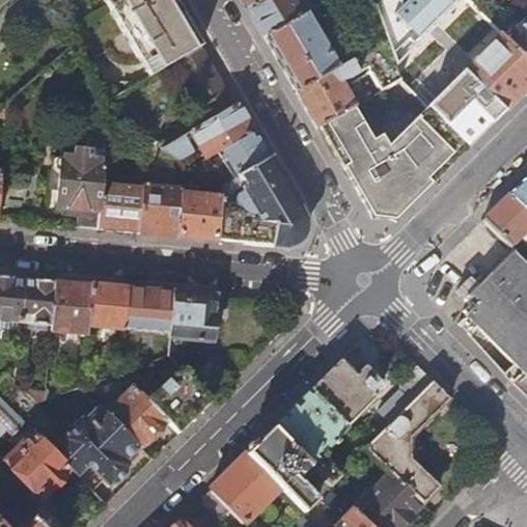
[(110,0),(154,73),(178,58),(204,43),(179,1),(178,0),(110,0)]
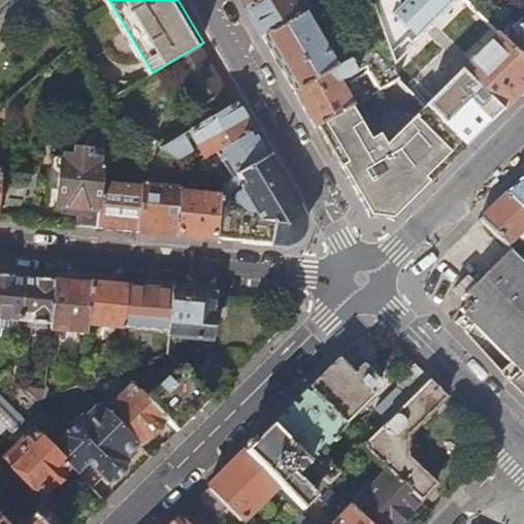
[(254,0),(249,3),(257,18),(266,33),(302,12),(298,6),(306,0),(254,0)]
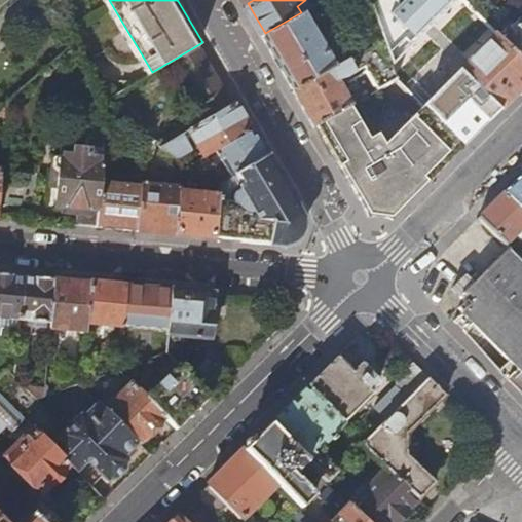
[(377,0),(375,2),(385,34),(395,62),(455,0),(377,0)]
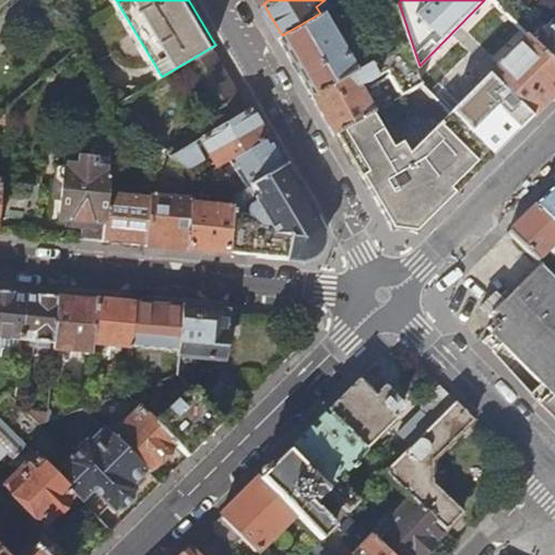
[(325,11),(320,13),(282,35),(297,61),(315,93),(357,68),(325,11)]
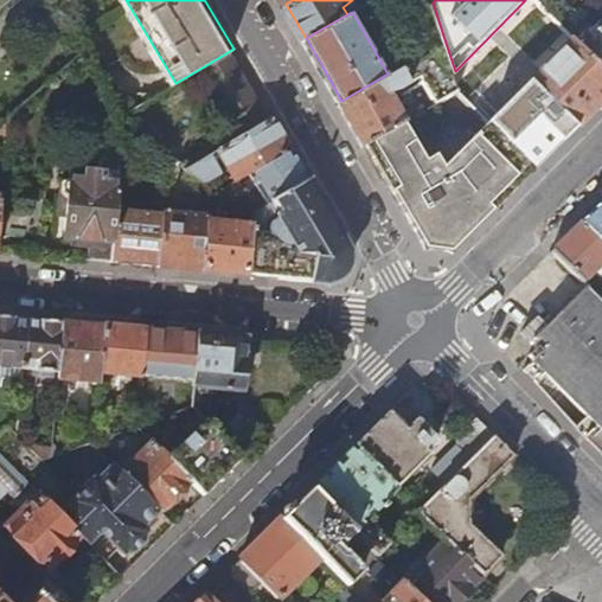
[(594,18),(577,34),(601,61),(601,20),(599,23),(594,18)]
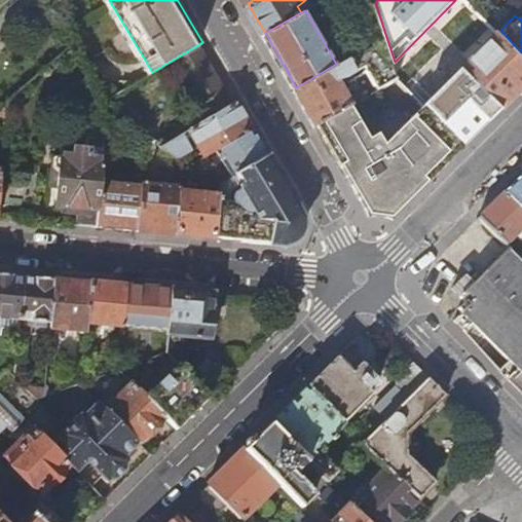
[(521,52),(500,30),(463,67),(502,107),(521,88),(521,52)]
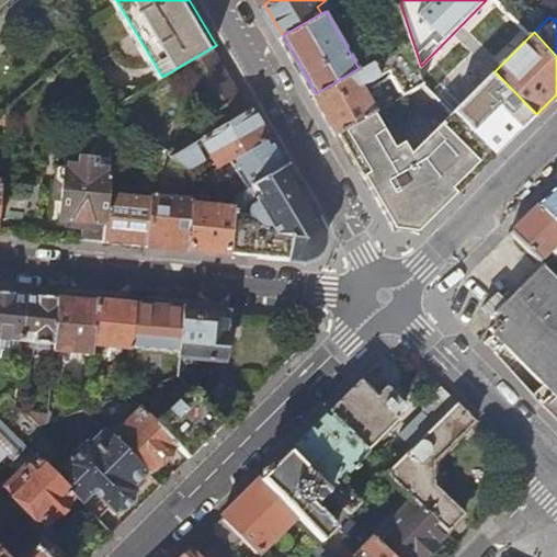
[(424,75),(421,66),(411,36),(359,68),(316,93),(332,120),(338,131),(341,129),(376,109),(363,86),(393,69),(406,92),(425,81),(424,75)]
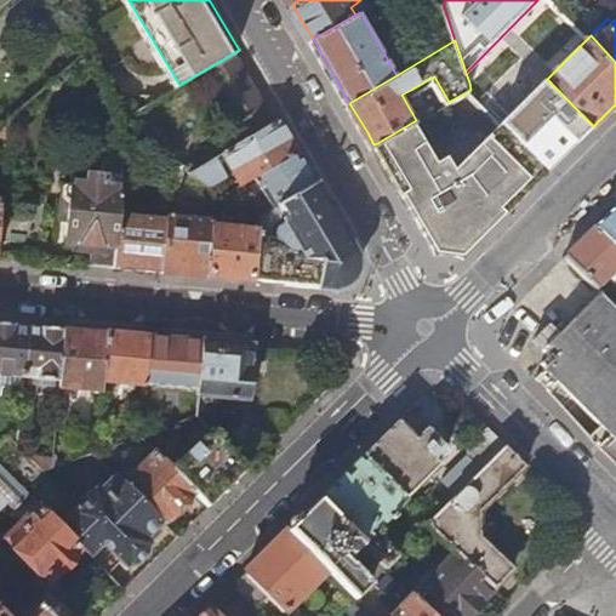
[(239,50),(209,68),(247,136),(279,118),(256,80),(239,50)]
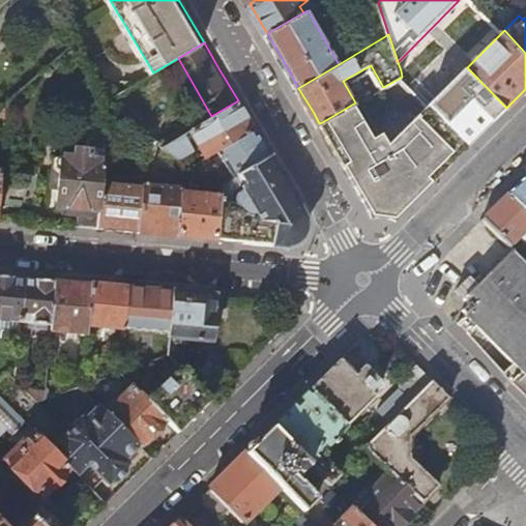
[(406,65),(401,70),(402,77),(410,68),(406,65)]
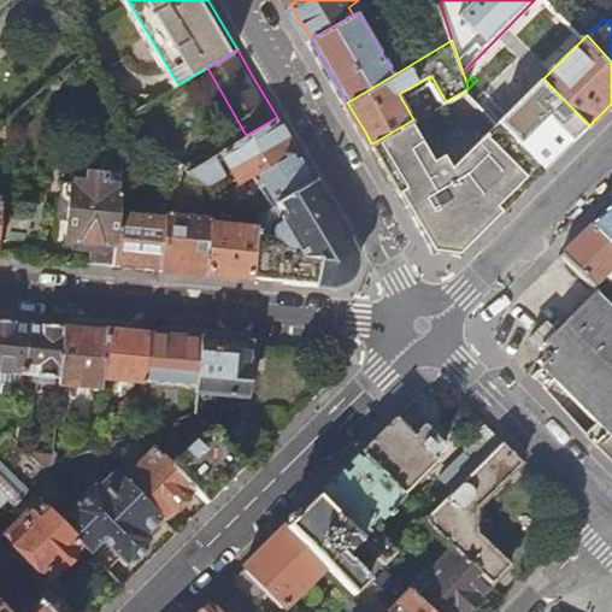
[(433,109),(413,119),(375,142),(392,172),(421,222),(435,248),(462,252),(483,230),(506,207),(463,160),(433,109)]
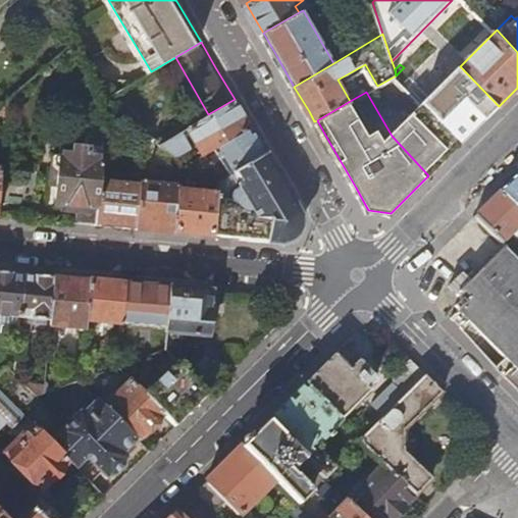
[(235,99),(208,114),(191,124),(206,151),(217,145),(250,125),(252,124),(244,109),(237,98),(235,99)]
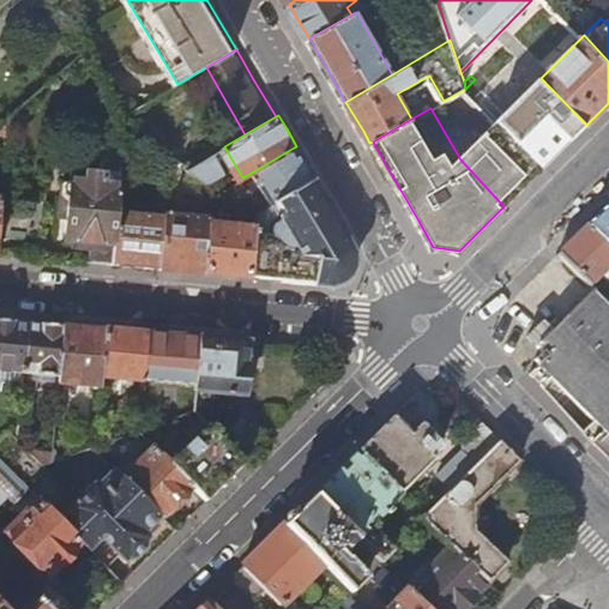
[(546,121),(522,144),(544,166),(560,151),(570,140),(552,121),(546,121)]
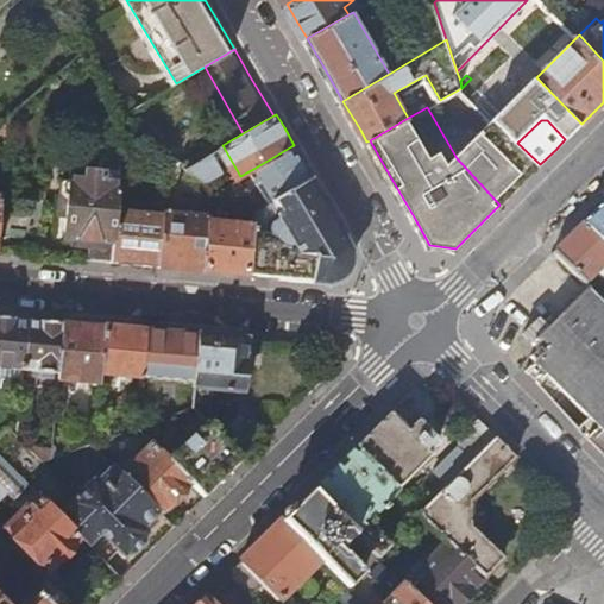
[(521,183),(540,164),(517,143),(516,142),(490,168),(513,192),(521,183)]
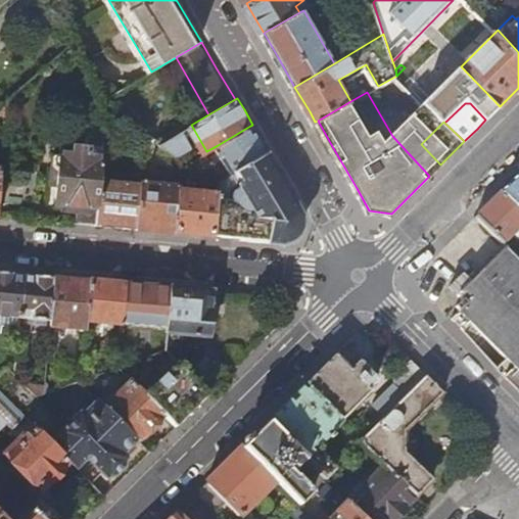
[(262,140),(252,125),(250,126),(218,145),(233,172),(266,153),(268,151),(262,140)]
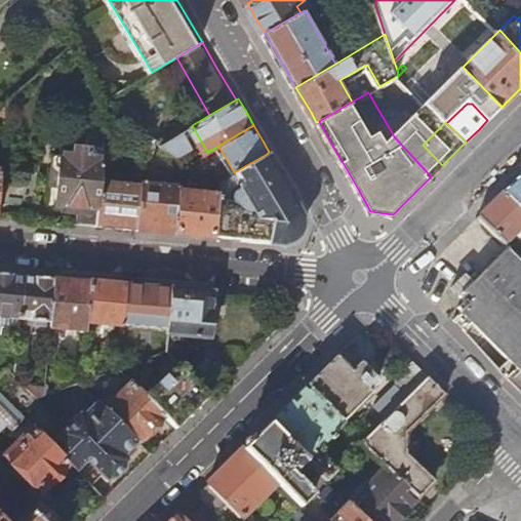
[(163,143),(179,153),(192,146),(184,130),(163,143)]
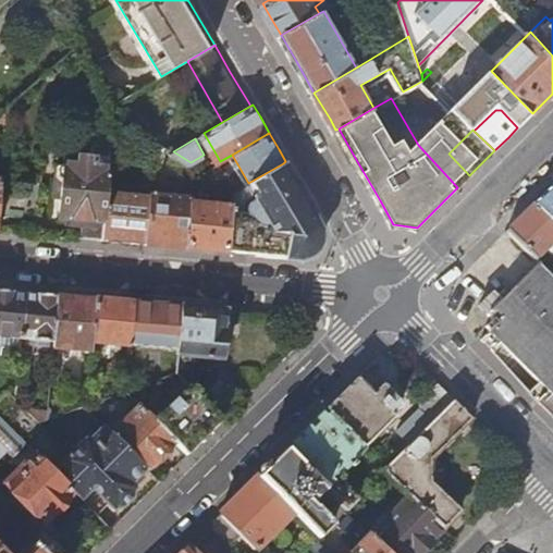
[(64,217),(107,221),(110,188),(112,164),(99,162),(99,157),(83,156),(82,161),(69,159),(69,163),(62,167),(61,175),(66,180),(64,217)]
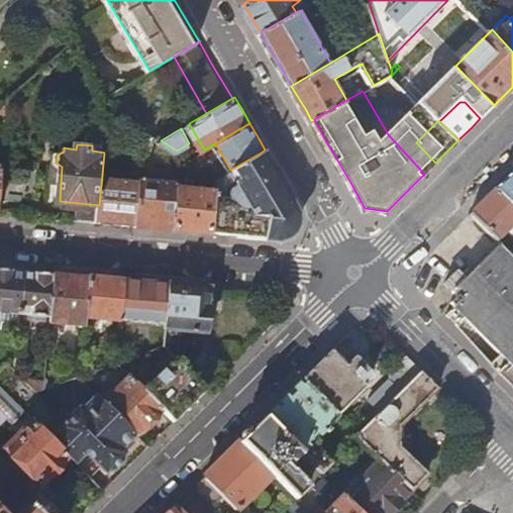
[(230,170),(227,173),(219,177),(218,188),(215,230),(271,235),(290,237),(303,216),(284,182),(265,149),(263,151),(230,170)]
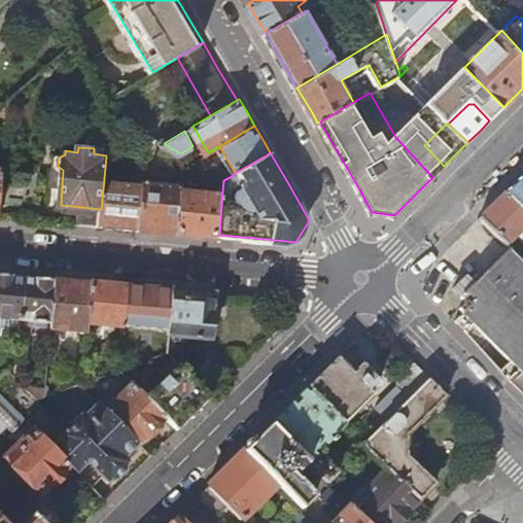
[(4,170),(0,214),(16,216),(38,218),(42,173),(4,170)]
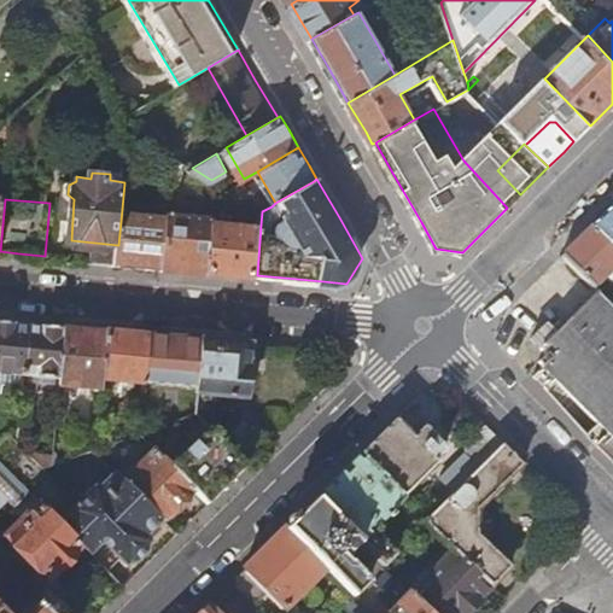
[(612,206),(611,208),(596,222),(612,239),(612,206)]
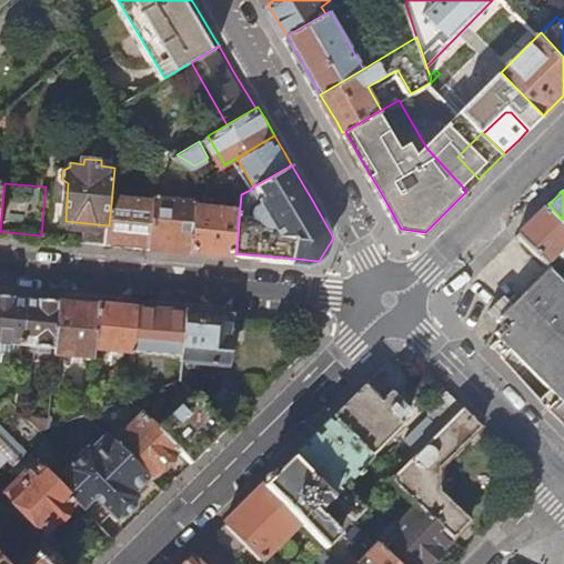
[(157,197),(112,192),(109,225),(108,241),(123,242),(152,245),(157,197)]
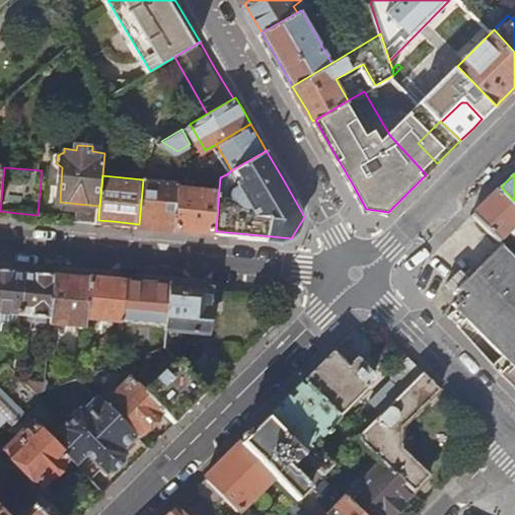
[(144,177),(143,179),(139,224),(157,226),(176,227),(180,186),(181,180),(144,177)]
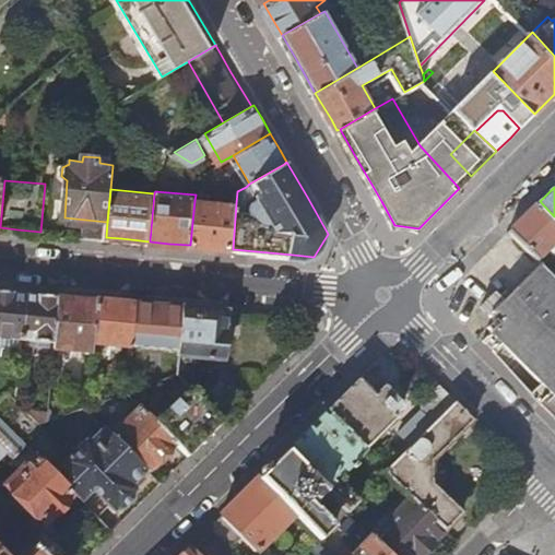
[(236,203),(195,200),(190,245),(208,247),(233,249),(236,203)]
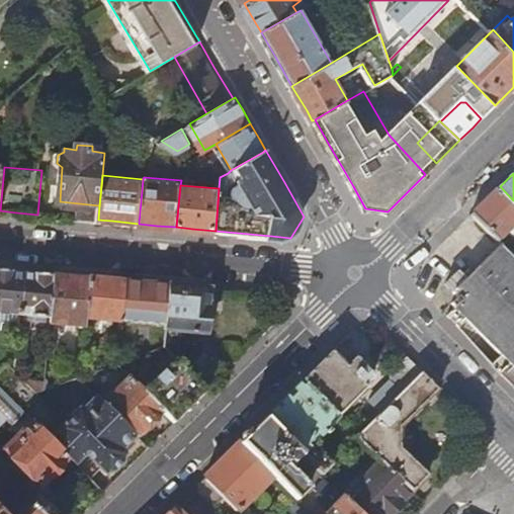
[(500,238),(513,224),(513,200),(500,186),(488,197),(475,211),(500,238)]
